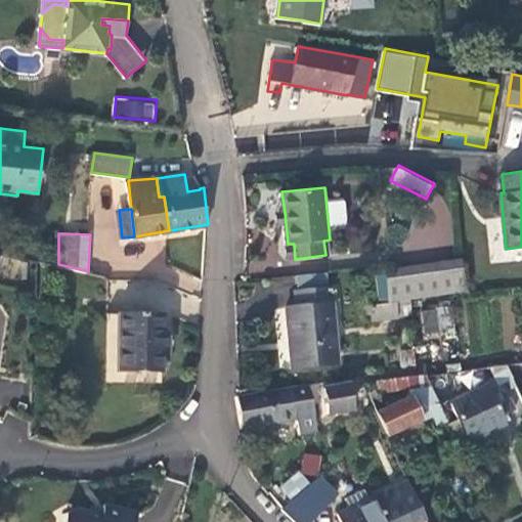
[(463,258),(387,269),(391,300),(467,290),(463,258)]
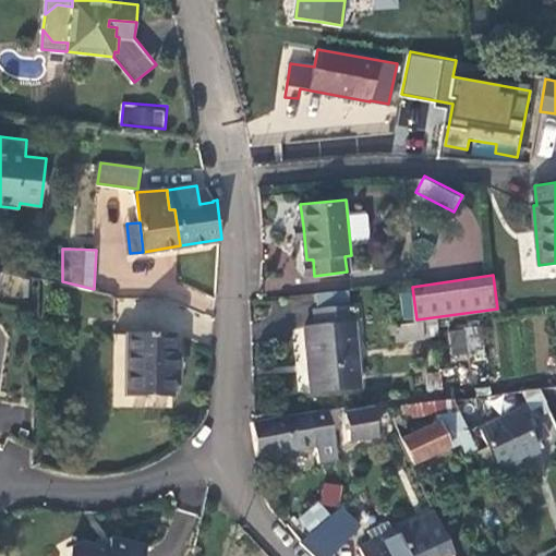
[(350,305),(349,289),(317,292),(318,309),(350,305)]
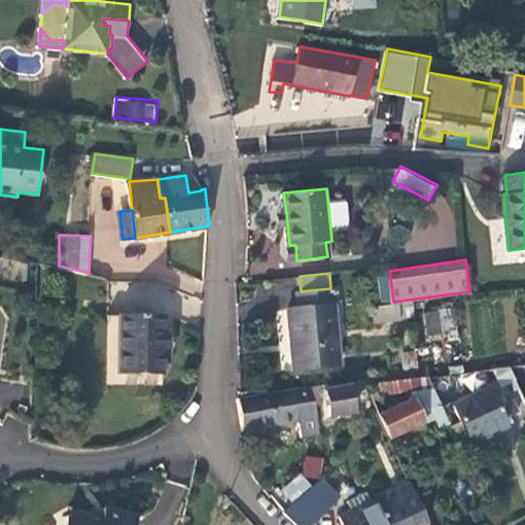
[(334,287),(330,288),(301,291),(298,291),(300,307),(288,308),(294,369),(342,364),(335,301),(340,300),(339,289),(334,290),(334,287)]
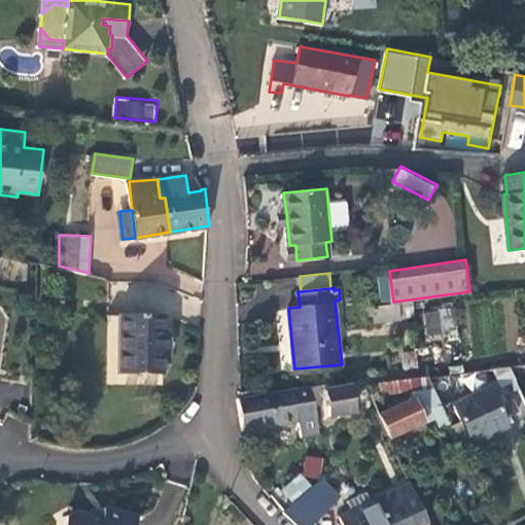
[(374,306),(374,305),(368,306),(370,315),(375,314),(376,321),(401,318),(399,303),(374,306)]
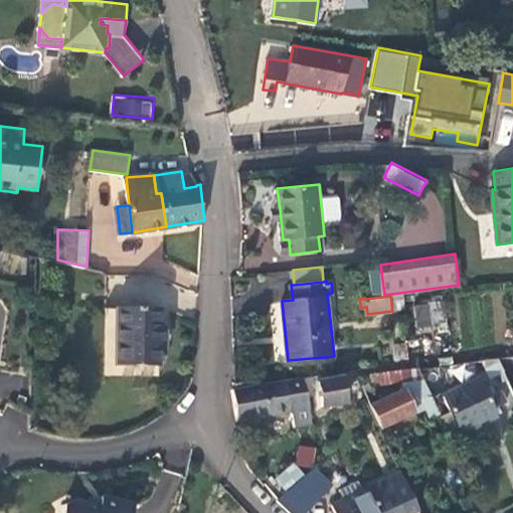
[(415,305),(418,326),(432,325),(430,303),(415,305)]
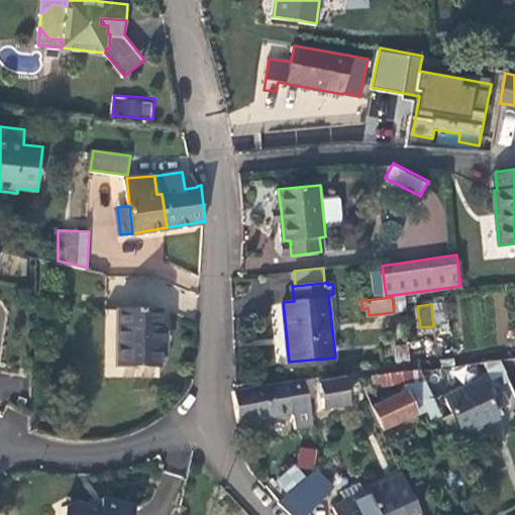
[(163,326),(163,309),(118,308),(117,366),(162,367),(162,348),(167,348),(168,326),(163,326)]
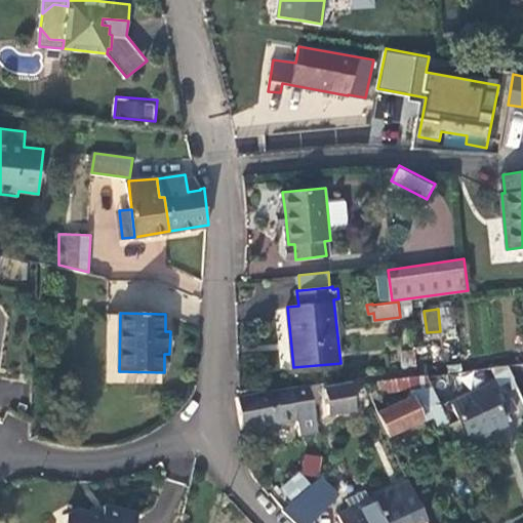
[(501,384),(515,378),(510,364),(494,366),(501,384)]
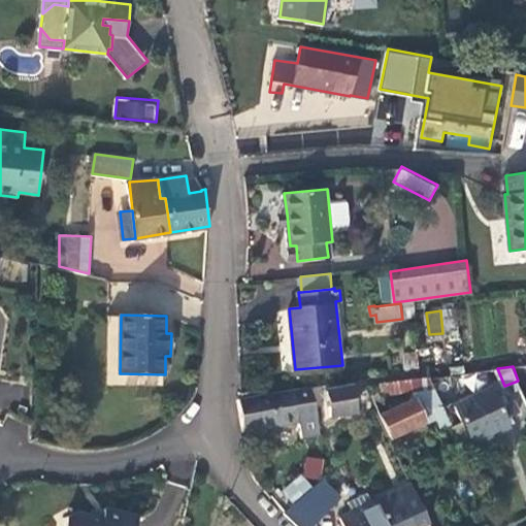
[(438,394),(456,390),(453,373),(434,375),(437,392),(438,394)]
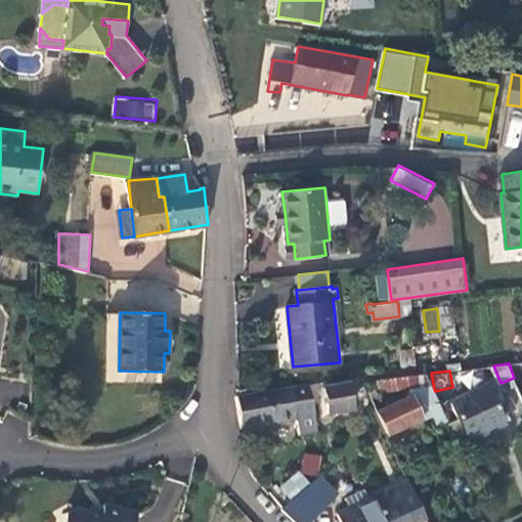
[(387,378),(389,391),(410,388),(433,385),(427,374),(418,375),(387,378)]
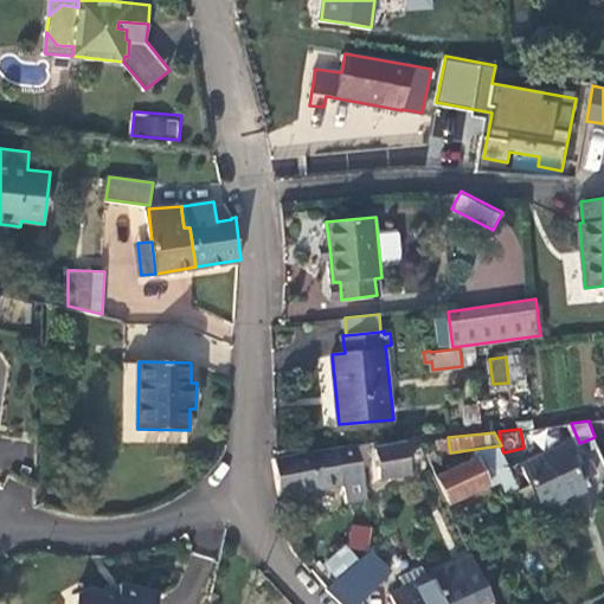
[(381,439),(358,443),(361,466),(378,463),(380,477),(410,473),(405,443),(383,447),(381,439)]
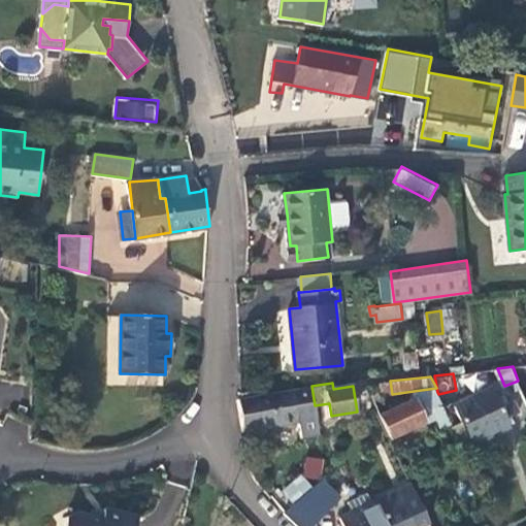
[(288,390),(239,398),(244,431),(300,421),(302,436),(320,433),(315,405),(311,386),(295,389),(288,390)]
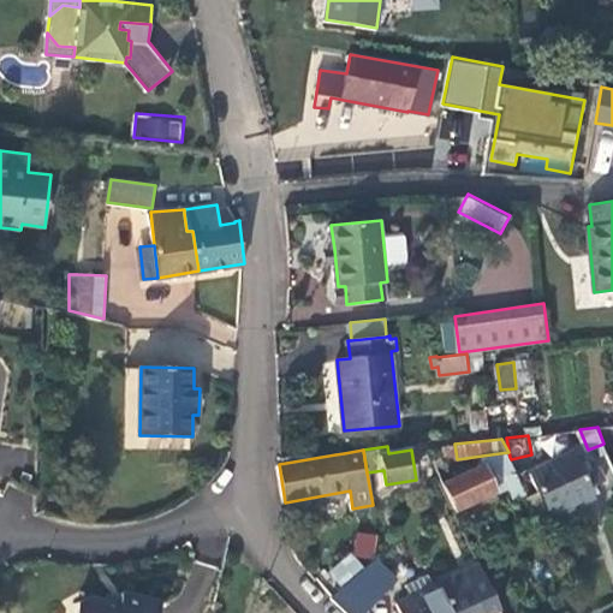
[(600,466),(584,474),(575,451),(533,472),(553,516),(596,497),(591,487),(606,480),(600,466)]
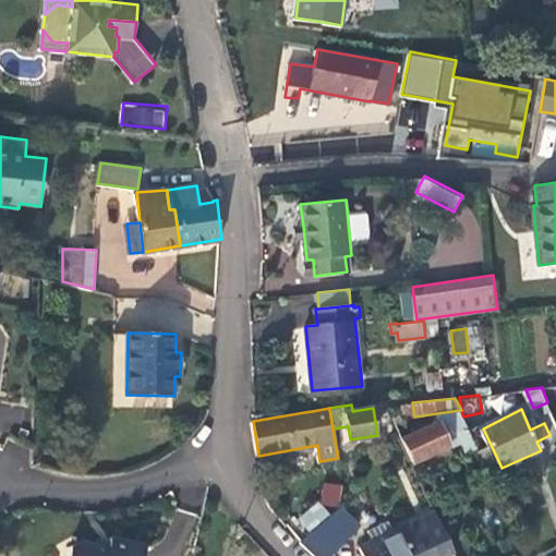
[(402,437),(414,462),(462,440),(467,449),(476,445),(463,417),(462,414),(461,410),(437,413),(440,420),(414,432),(409,419),(405,421),(401,413),(394,417),(402,437)]
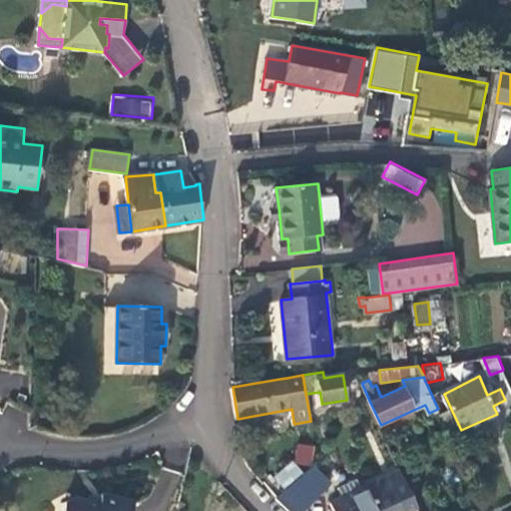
[(313,464),(317,444),(299,441),(296,461),(313,464)]
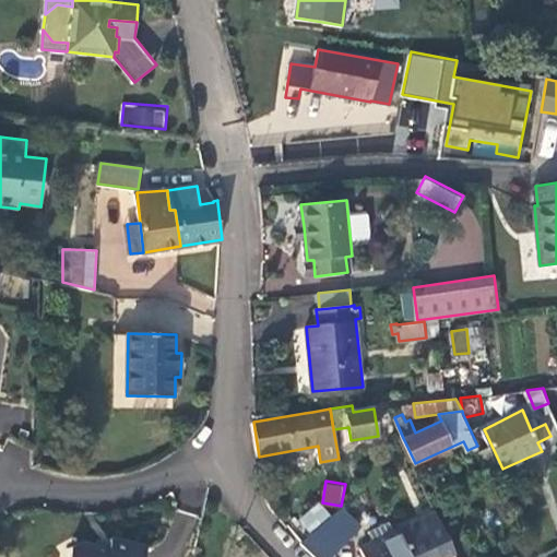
[(339,511),(301,542),(317,556),(332,556),(354,533),(339,511)]
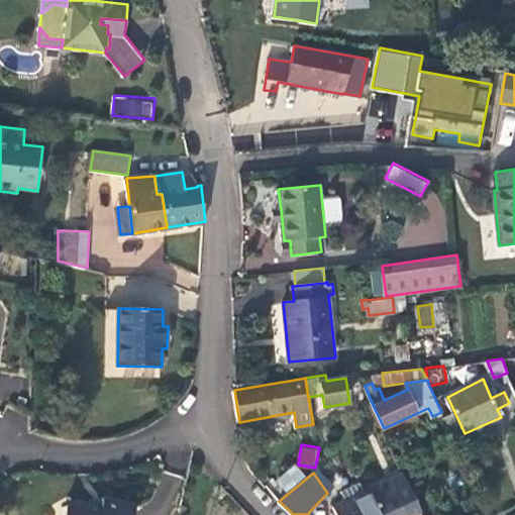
[(406,514),(391,480),(366,492),(361,482),(346,489),(351,498),(334,506),(337,514),(406,514)]
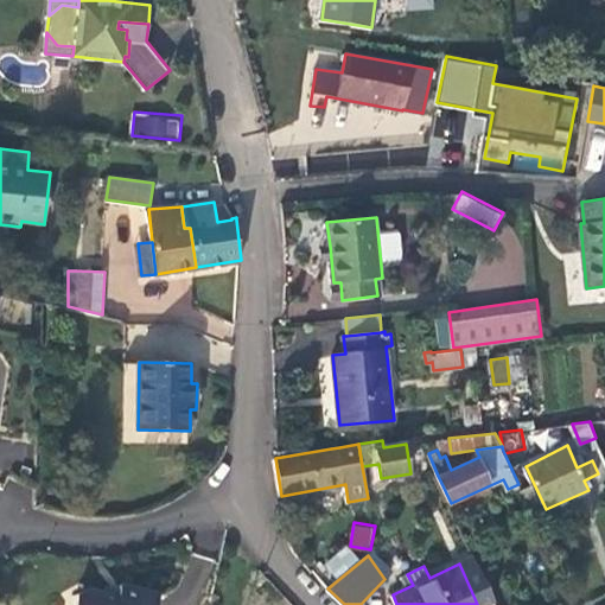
[(77,593),(74,604),(155,604),(159,591),(121,583),(119,594),(89,586),(77,593)]
